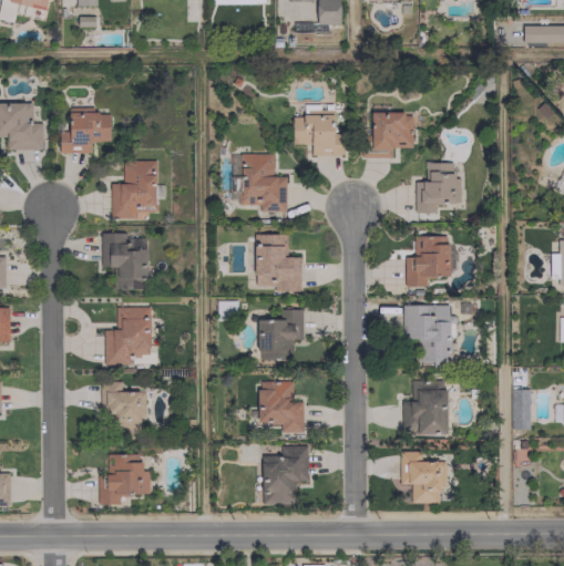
[(47,0),(4,0),(6,1),(45,9),(47,0)]
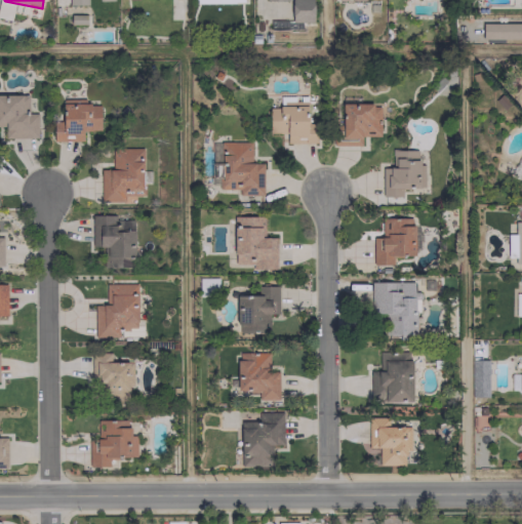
[(314,0),(293,0),(293,23),(314,24),(314,0)]
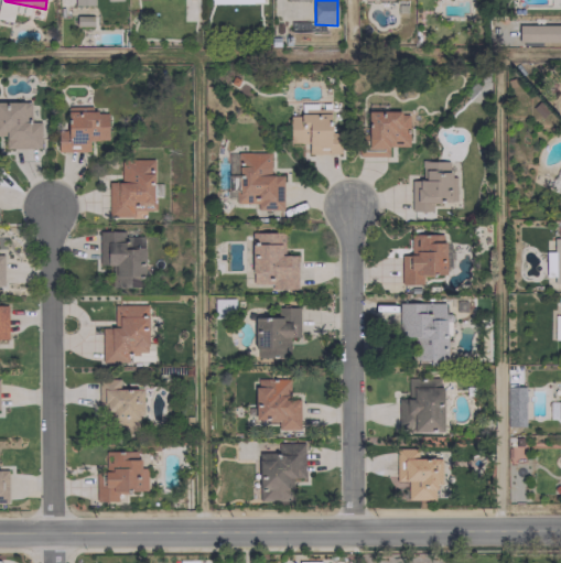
[(17,13),(23,14),(24,6),(12,4),(11,10),(0,8),(0,19),(15,22),(17,13)]
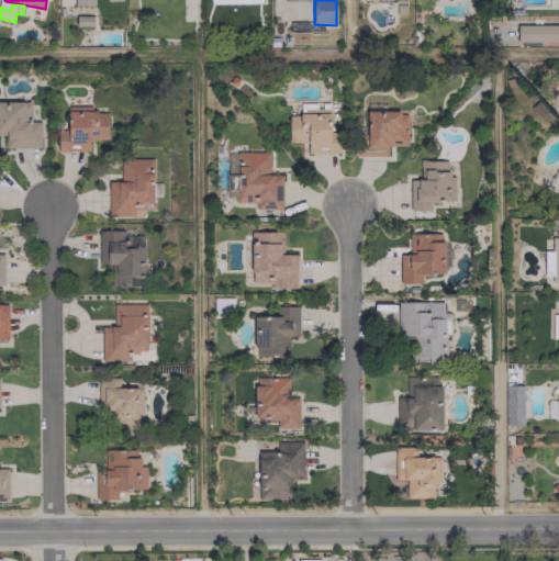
[(558,25),(518,25),(518,43),(558,42),(558,25)]
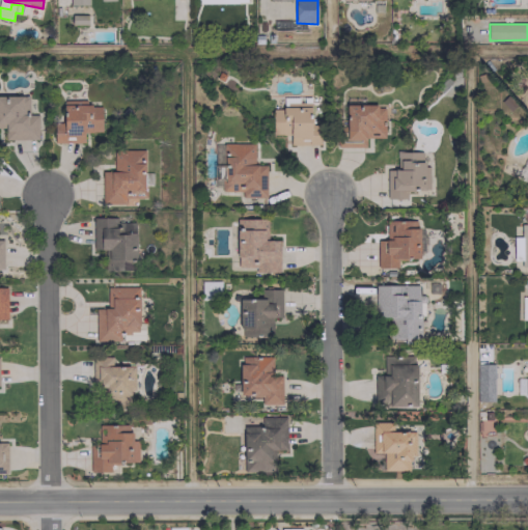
[(0,129),(7,129),(7,141),(39,141),(39,115),(30,115),(30,96),(0,96),(0,129)]
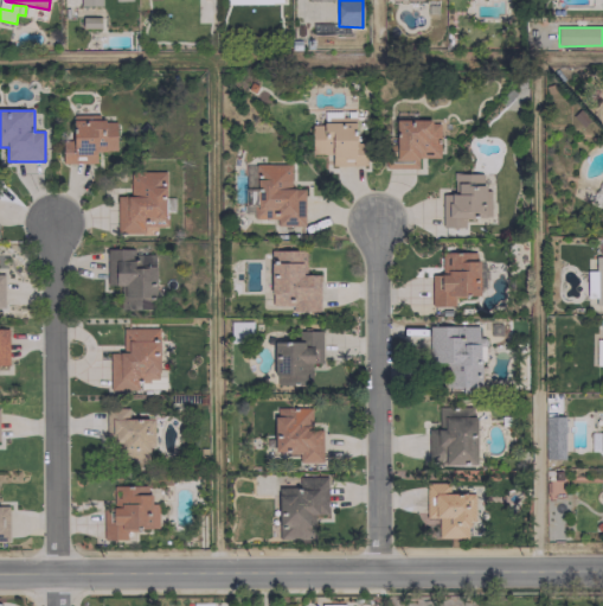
[(313,126),(313,154),(333,155),(333,166),(367,166),(367,142),(357,142),(357,117),(341,117),(341,113),(326,113),(326,126),(313,126)]
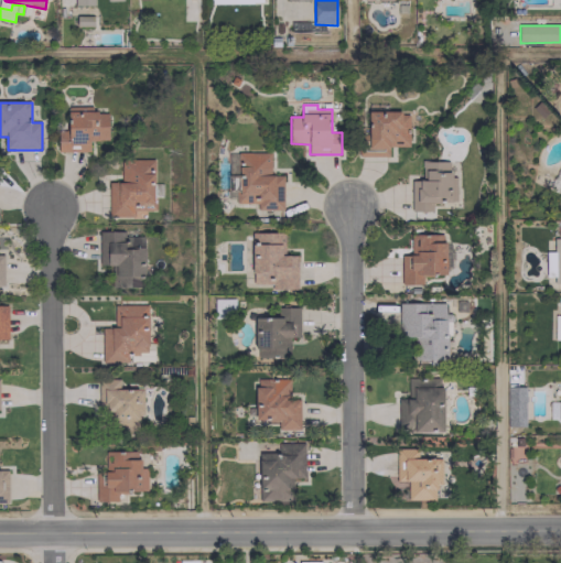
[(92,152),(90,141),(109,140),(109,114),(96,114),(96,107),(68,108),(68,131),(60,131),(60,152),(92,152)]
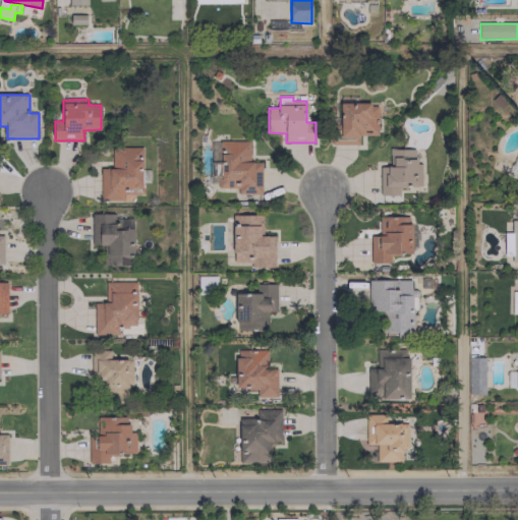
[(360,145),(360,134),(379,134),(379,106),(372,106),(372,104),(339,104),(339,146),(360,145)]
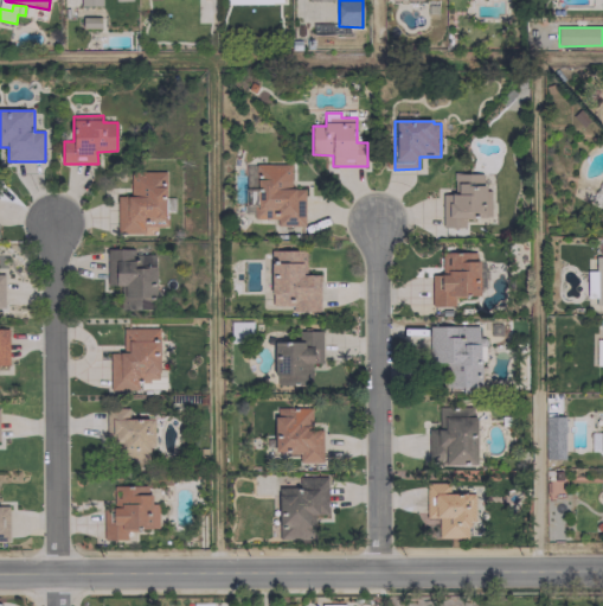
[(306,189),(293,189),(293,165),(257,165),(257,219),(277,219),(277,227),(306,227),(306,189)]
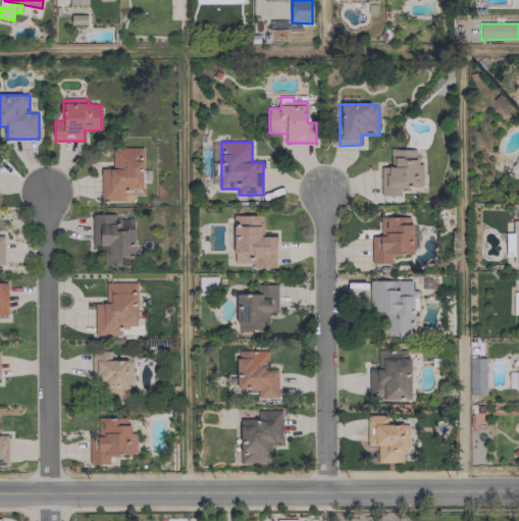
[(102,201),(125,201),(125,195),(144,195),(143,149),(113,149),(113,169),(102,169),(102,201)]
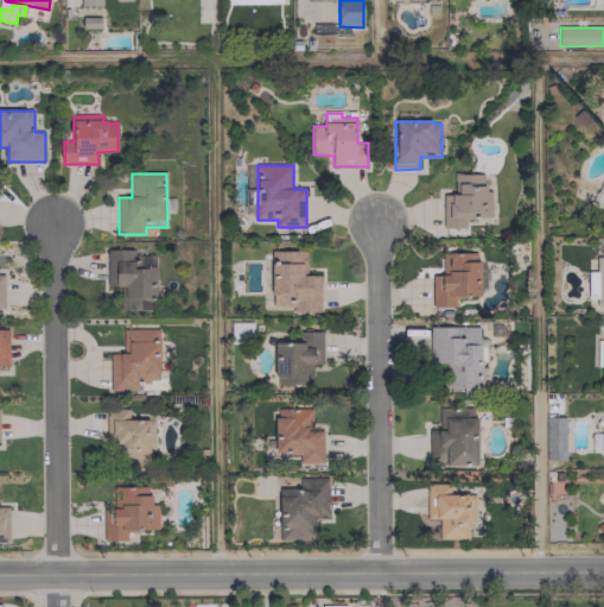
[(444,196),(445,229),(468,228),(468,219),(488,219),(485,174),(456,175),(456,195),(444,196)]
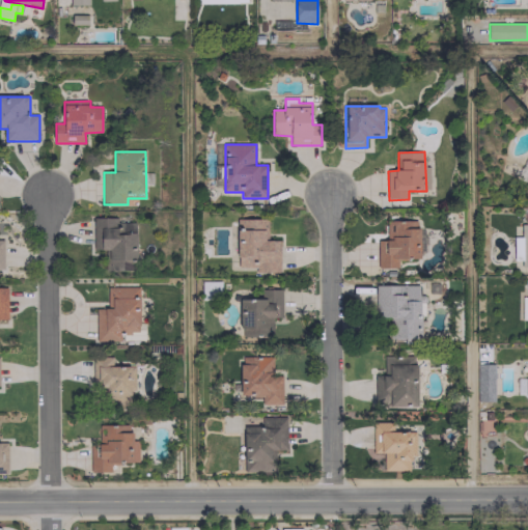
[(94,250),(107,250),(107,270),(137,270),(137,223),(118,223),(118,218),(95,218),(94,250)]
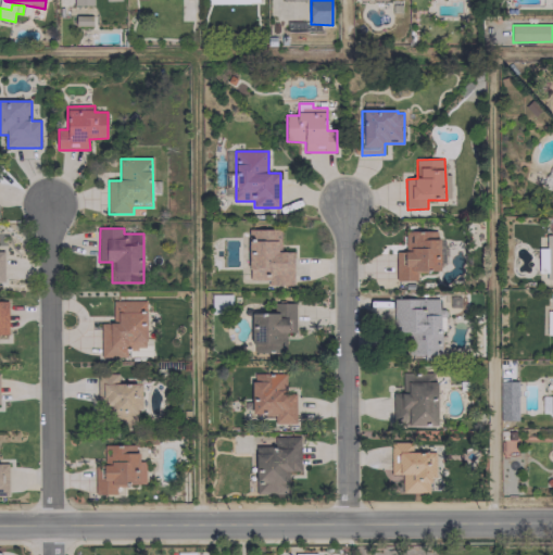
[(294,252),(280,252),(280,230),(250,230),(250,280),(268,280),(268,286),(294,286),(294,252)]
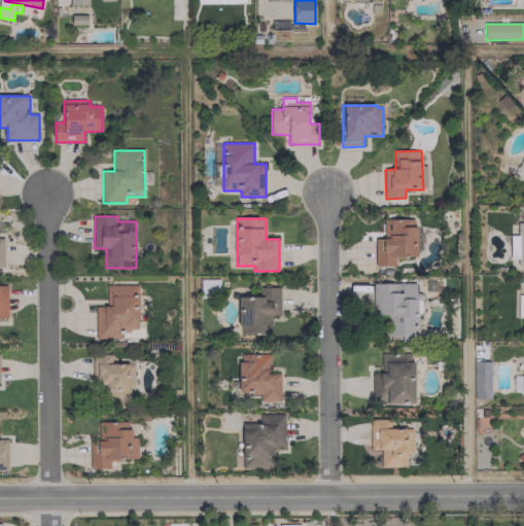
[(417,256),(417,220),(384,220),(384,239),(376,239),(376,267),(395,267),(396,256),(417,256)]
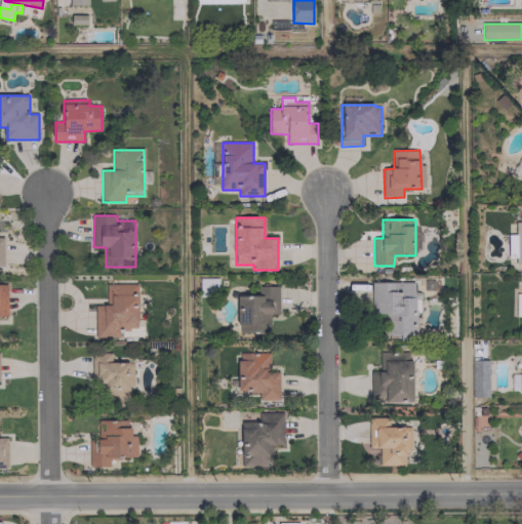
[(415,282),(372,283),(373,314),(388,314),(388,335),(401,335),(401,339),(416,339),(415,282)]
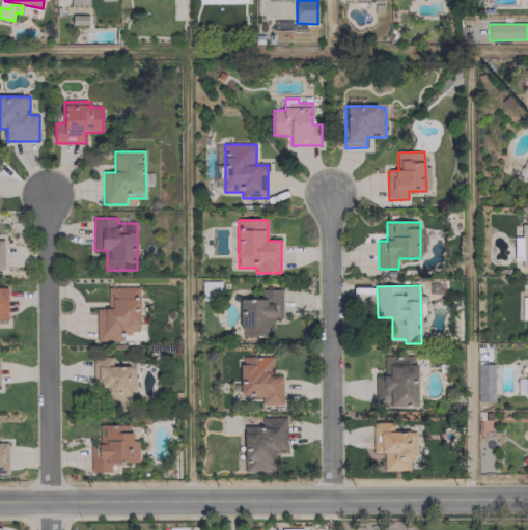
[(109,287),(109,309),(98,309),(98,342),(121,341),(121,332),(140,332),(140,287),(109,287)]
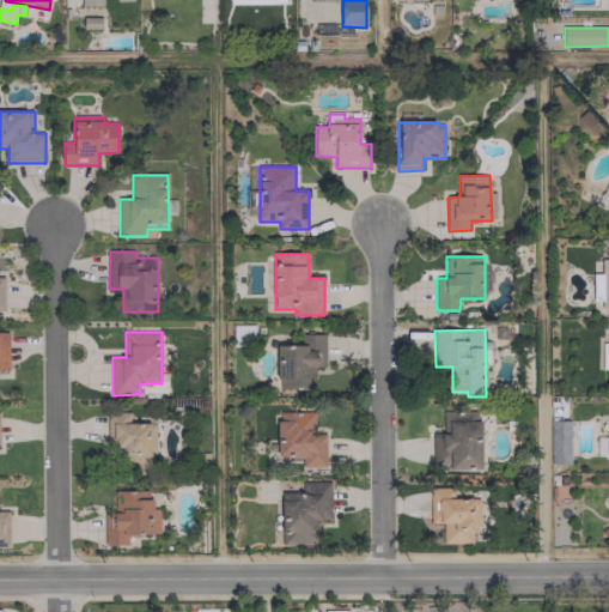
[(0,369),(11,370),(10,334),(0,333),(0,369)]
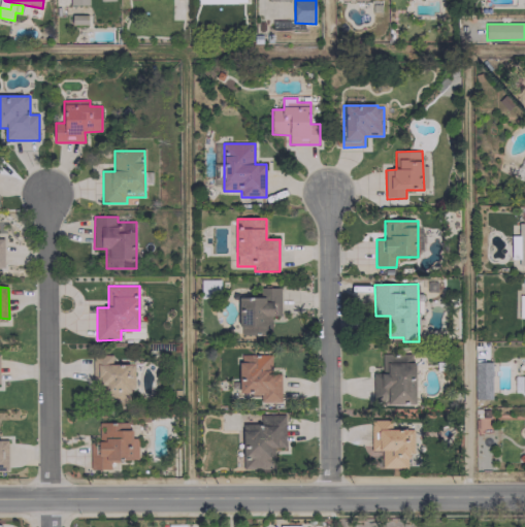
[(281,288),(261,288),(261,298),(240,298),(241,334),(266,334),(266,315),(273,315),(273,302),(281,302),(281,288)]
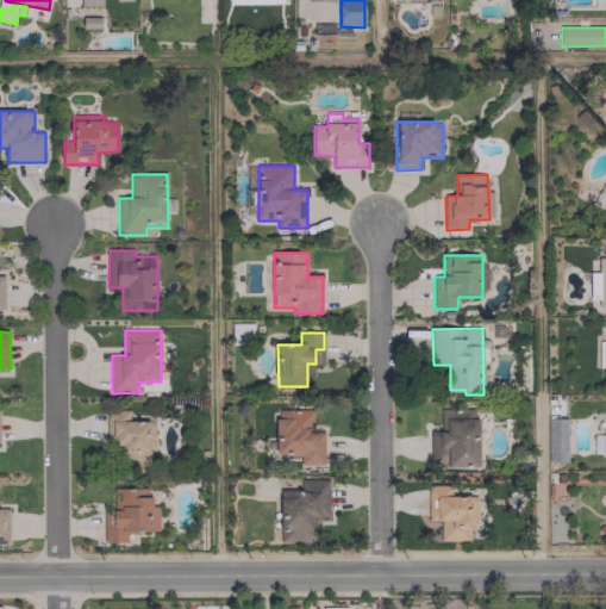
[(480,466),(479,409),(442,410),(443,432),(432,432),(432,467),(480,466)]
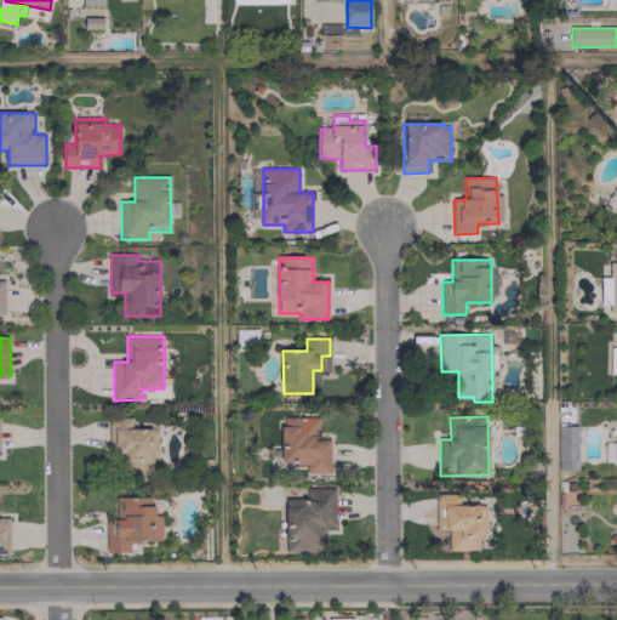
[(109,450),(127,451),(127,473),(153,475),(154,430),(132,428),(132,419),(110,419),(109,450)]
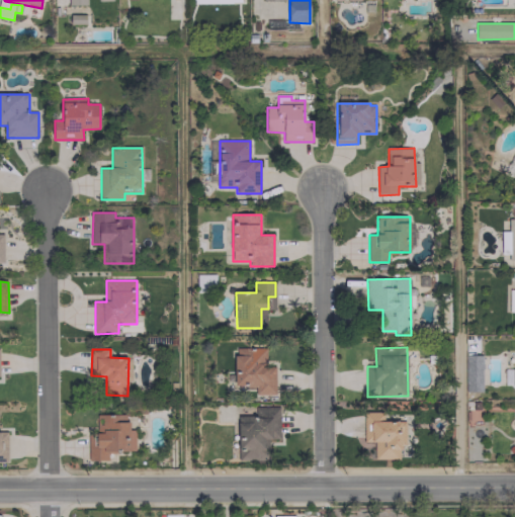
[(235,385),(257,385),(257,395),(276,396),(276,366),(267,366),(267,349),(236,349),(235,385)]
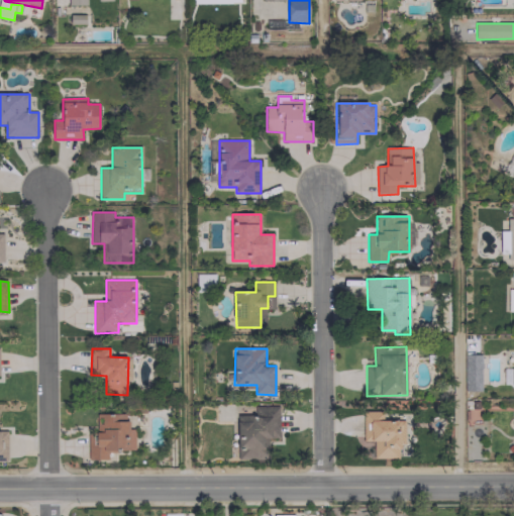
[(281,406),(257,406),(257,414),(238,414),(238,459),(270,459),(270,447),(266,447),(266,438),(281,438),(281,406)]
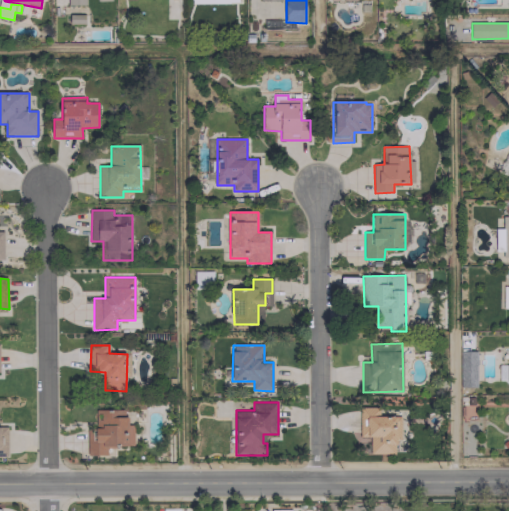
[(371,454),(397,454),(397,417),(380,417),(380,407),(361,407),(361,437),(371,437),(371,454)]
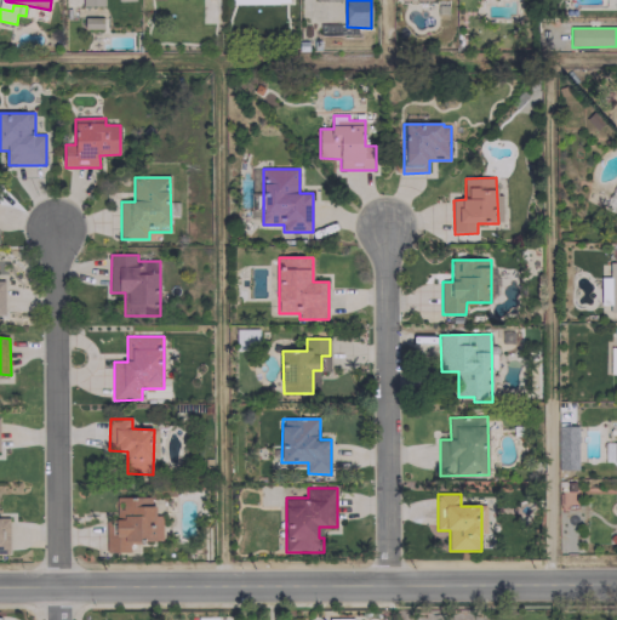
[(107,553),(131,553),(131,541),(155,541),(155,499),(118,499),(118,524),(108,524),(107,553)]
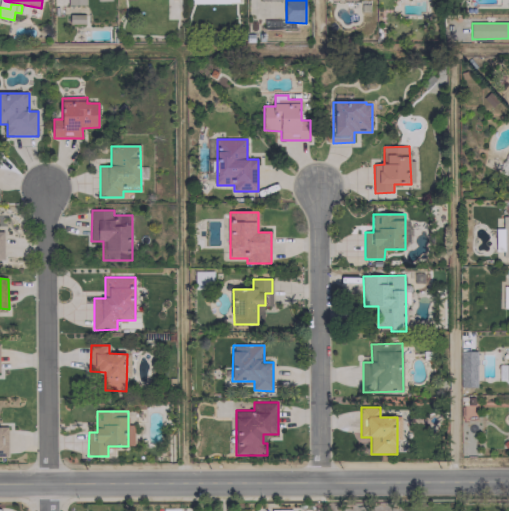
[(0,456),(9,457),(8,427),(0,426),(0,456)]
